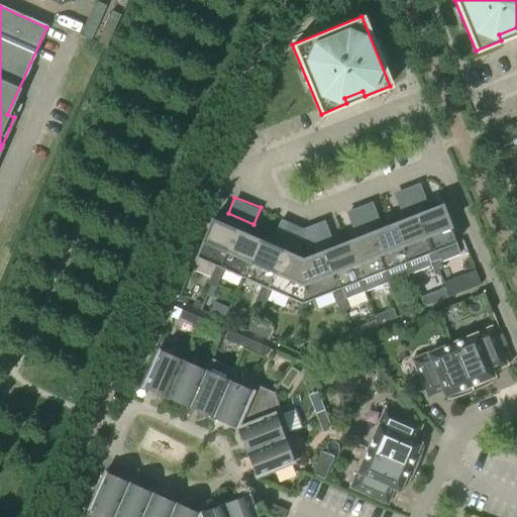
[(430,252),(435,250),(455,243),(440,205),(423,212),(421,206),(414,209),(430,252)]
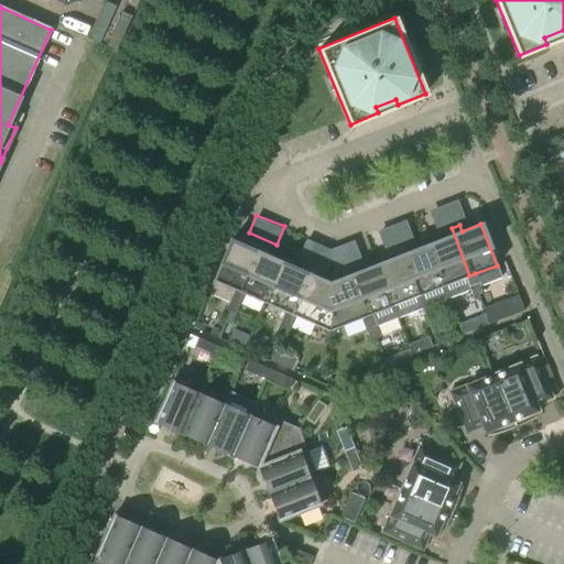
[(446,238),(429,245),(448,297),(469,290),(468,288),(465,278),(469,275),(452,228),(444,231),(446,238)]
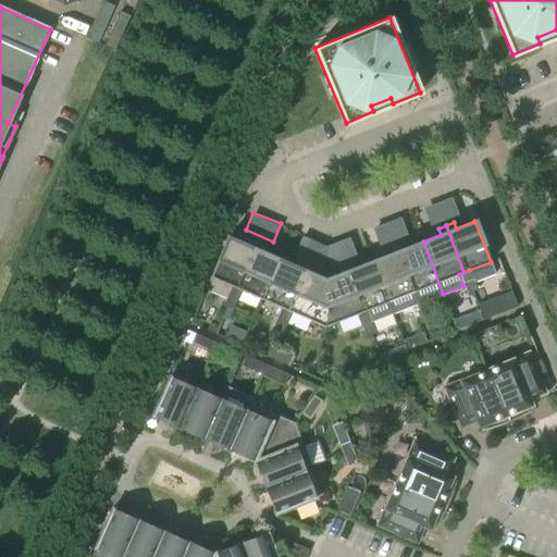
[(246,245),(227,237),(205,289),(225,298),(226,296),(231,286),(236,288),(256,243),(248,239),(246,245)]
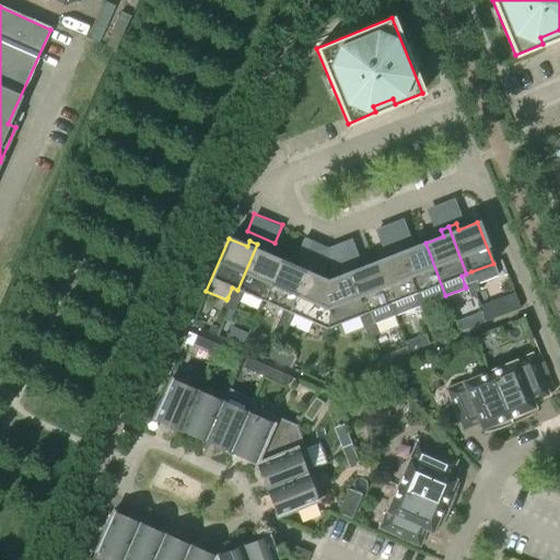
[(405,244),(397,247),(420,306),(445,295),(426,243),(407,251),(405,244)]
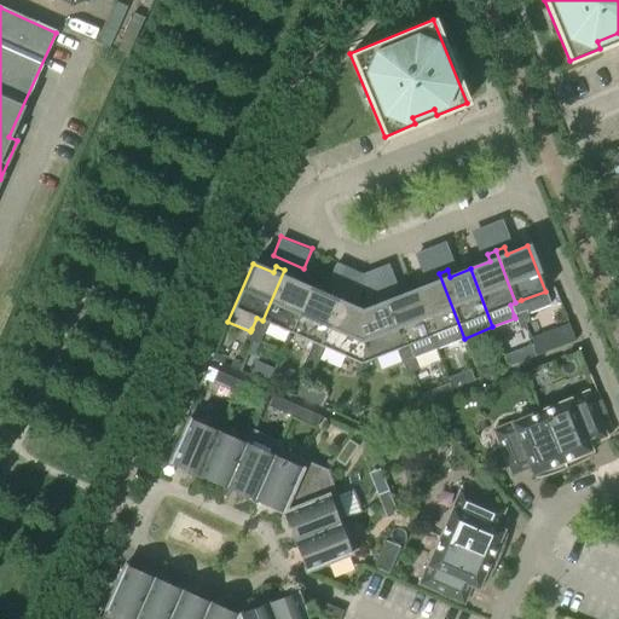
[(293,273),(284,270),(262,320),(267,323),(290,333),(310,289),(290,281),(293,273)]
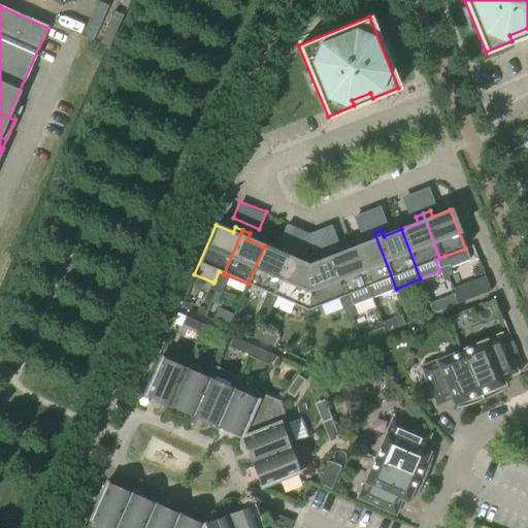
[(369,241),(353,248),(371,298),(396,289),(374,233),(367,235),(369,241)]
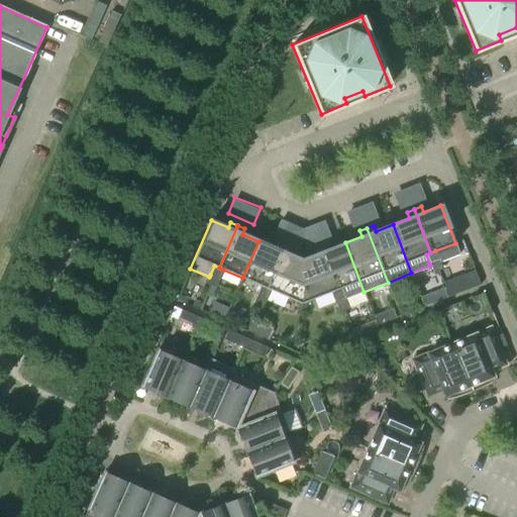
[(242,278),(261,286),(266,289),(284,245),(277,242),(275,248),(259,241),(242,278)]
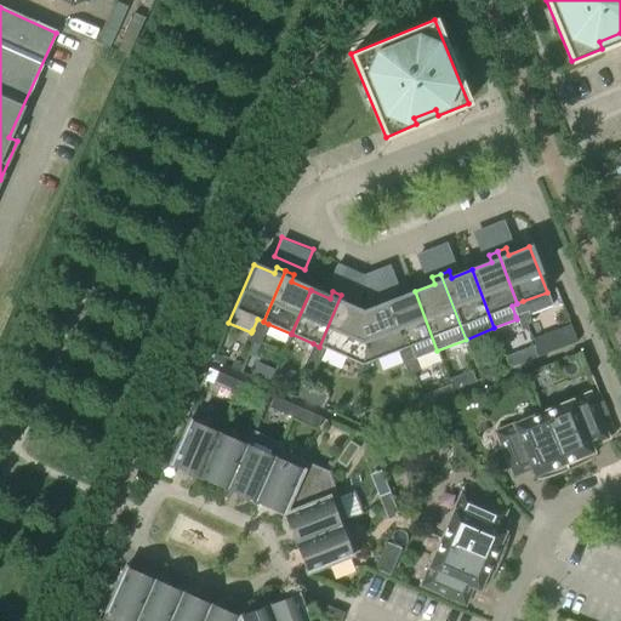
[(392,292),(383,296),(403,348),(398,351),(402,362),(414,357),(415,359),(437,351),(415,291),(394,300),(392,292)]
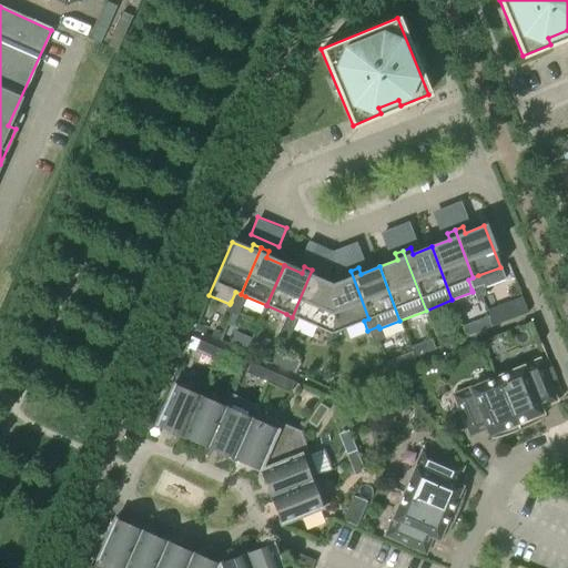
[(292,317),(297,320),(330,334),(331,285),(317,280),(320,273),(312,270),(292,317)]
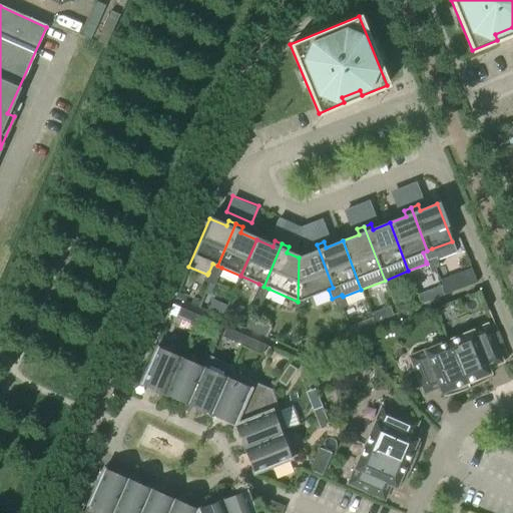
[(298,302),(329,290),(333,288),(317,244),(310,247),(312,252),(299,258),(298,302)]
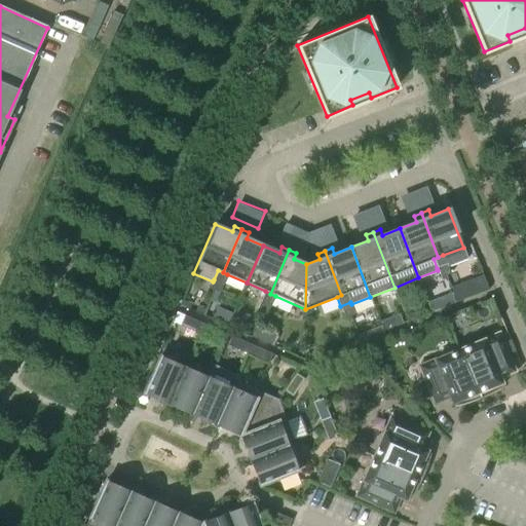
[(434,259),(437,268),(447,264),(443,255),(438,257),(434,259)]
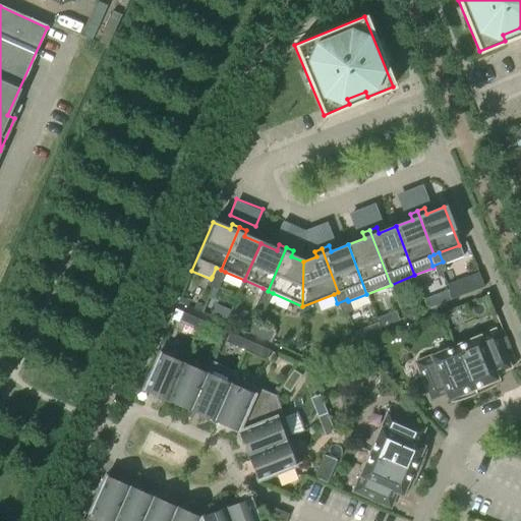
[(446,271),(443,262),(432,266),(433,268),(437,275),(446,271)]
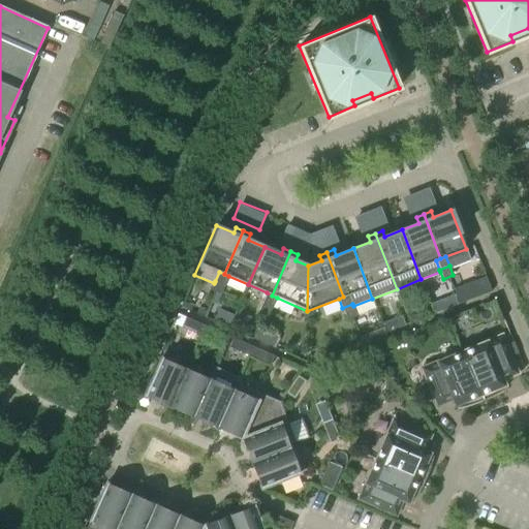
[(228,276),(224,274),(219,272),(215,281),(225,285),(228,276)]
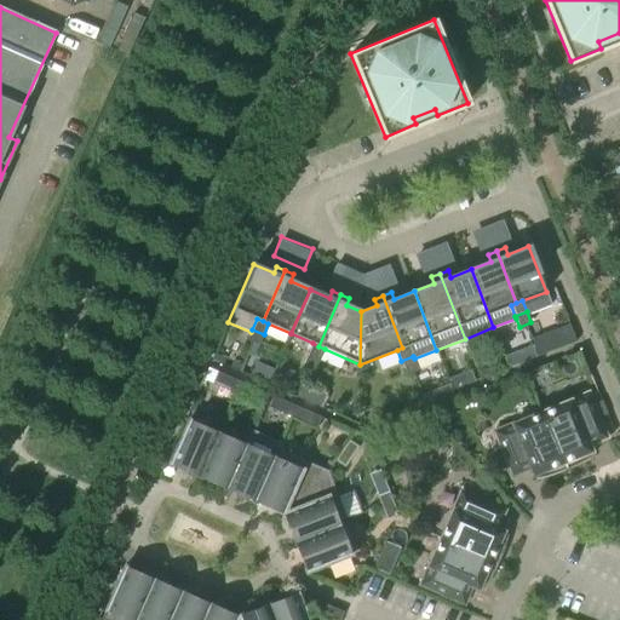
[(247,340),(258,345),(264,334),(252,329),(251,332),(247,340)]
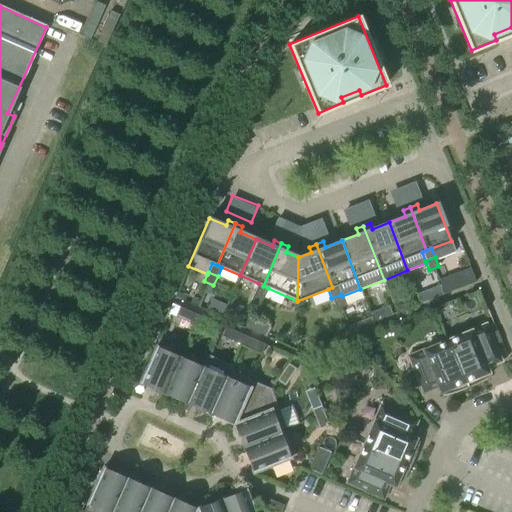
[(268,288),(263,286),(258,283),(253,295),(263,299),(268,288)]
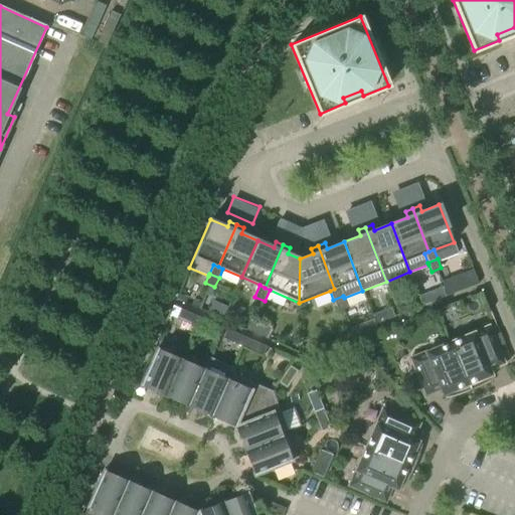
[(430,292),(420,295),(423,305),(433,301),(430,292)]
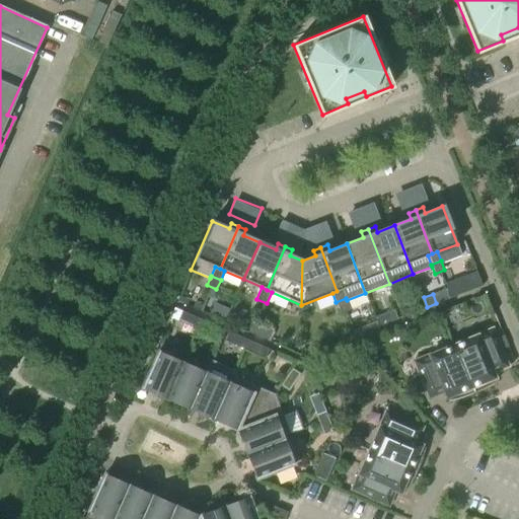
[(346,298),(336,302),(341,313),(350,310),(347,300),(346,298)]
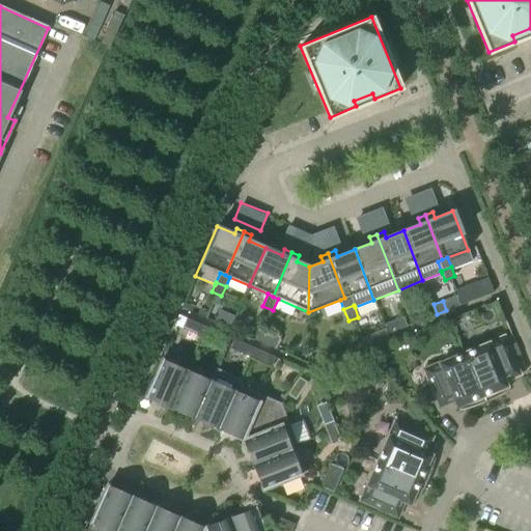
[(273,310),(262,306),(258,315),(269,319),(273,310)]
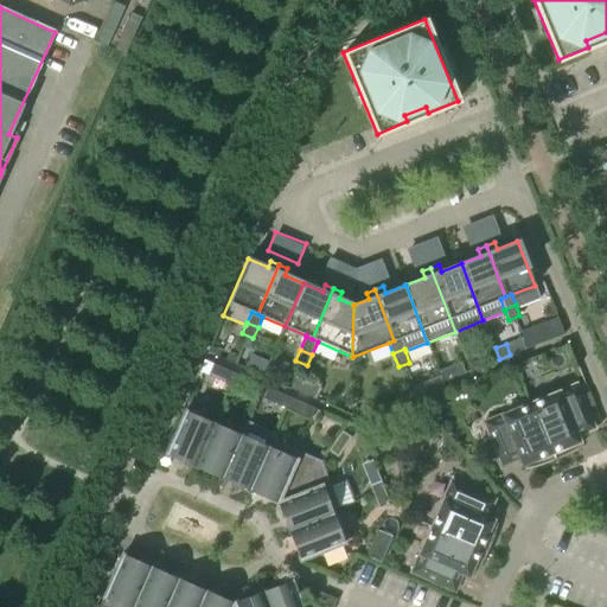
[(227,352),(223,359),(234,363),(236,356),(227,352)]
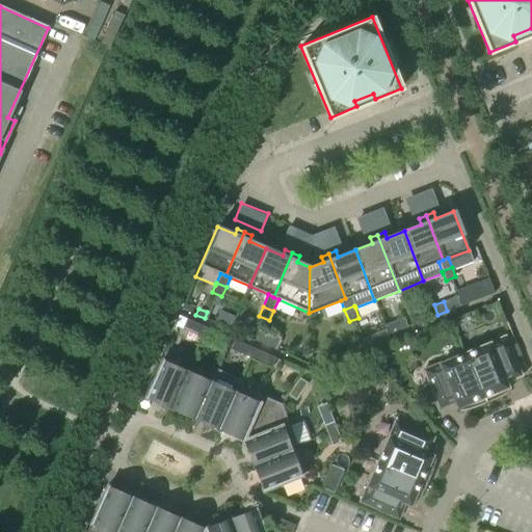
[(407,326),(404,317),(384,323),(388,334),(407,326)]
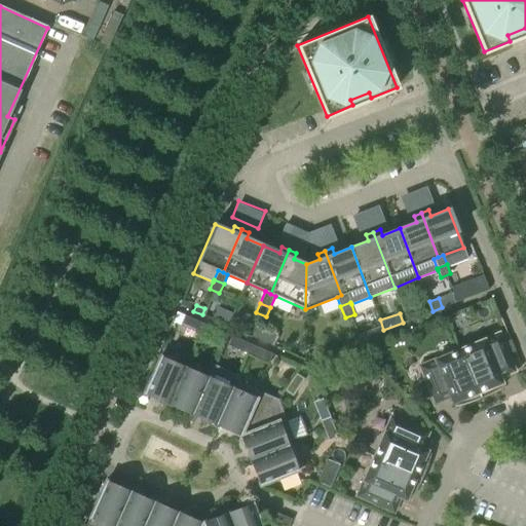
[(199,333),(203,324),(188,317),(184,327),(199,333)]
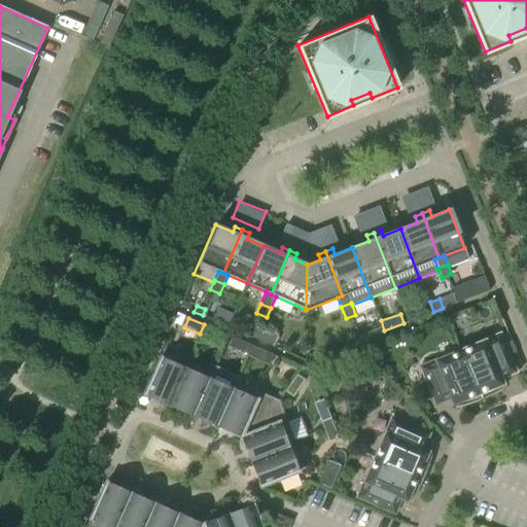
[(218,331),(204,324),(200,334),(214,341),(218,331)]
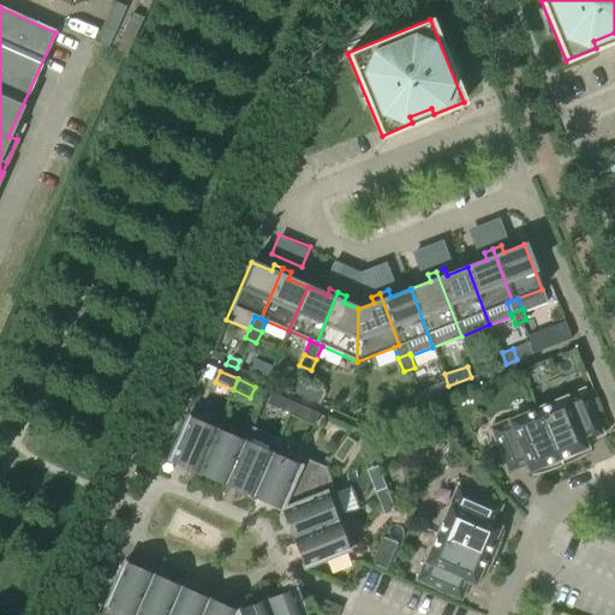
[(299,378),(292,393),(315,402),(322,388),(299,378)]
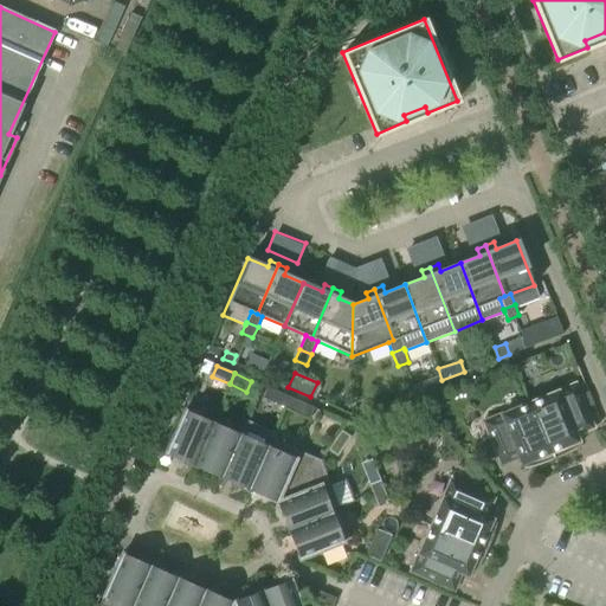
[(437,373),(411,384),(418,400),(444,389),(437,373)]
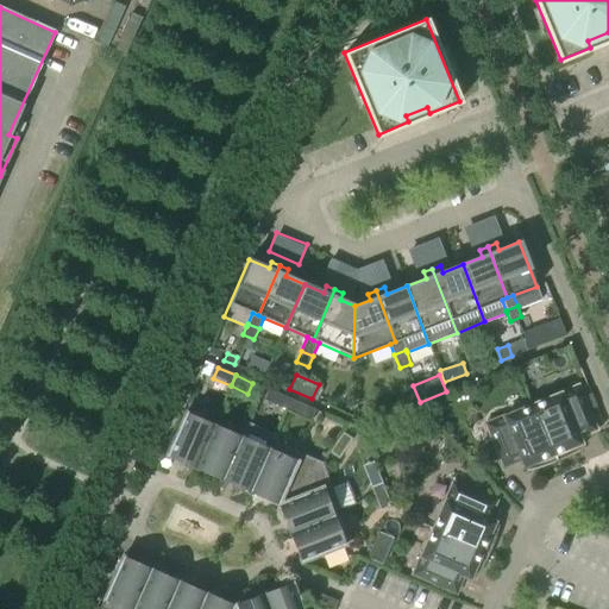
[(577,385),(532,405),(554,462),(565,457),(572,453),(581,449),(581,447),(579,447),(578,444),(581,443),(578,437),(595,429),(577,385)]
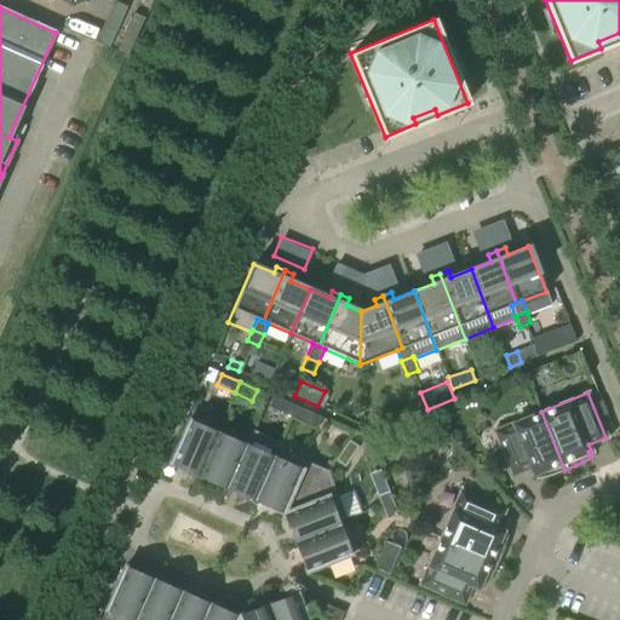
[(291,417),(296,406),(271,396),(267,407),(291,417)]
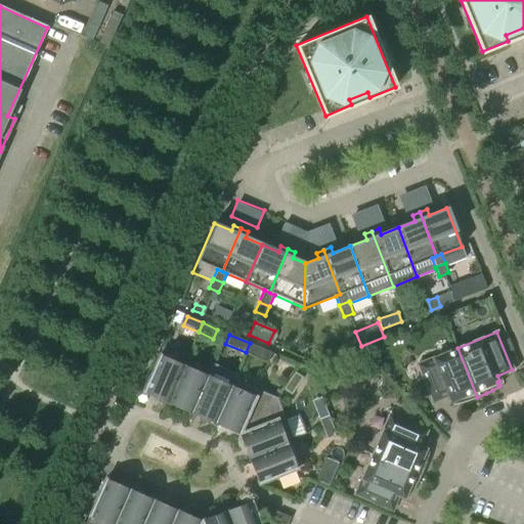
[(373,357),(386,352),(381,340),(367,346),(373,357)]
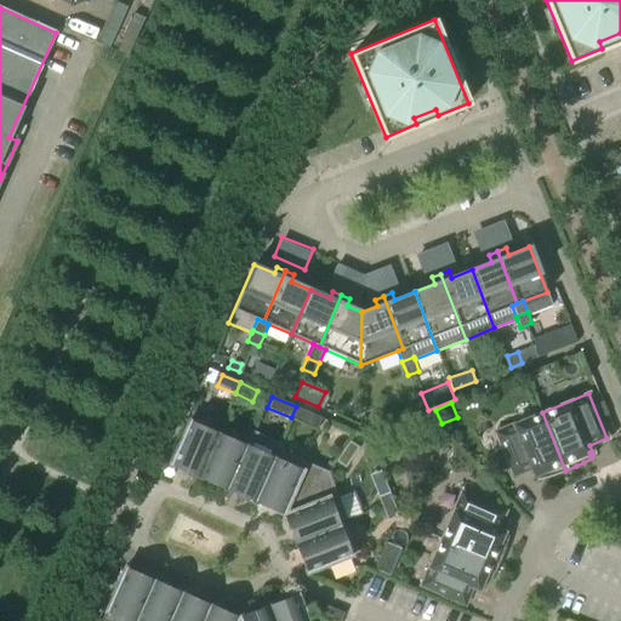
[(296,406),(291,417),(315,428),(320,417),(296,406)]
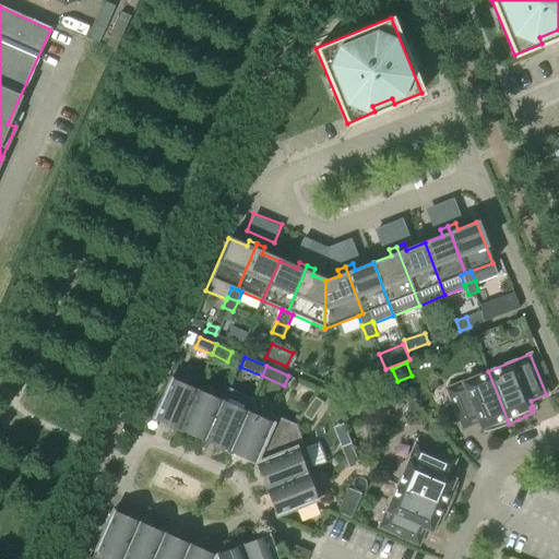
[(509,424),(488,371),(445,389),(462,429),(477,423),(480,428),(483,427),(484,430),(483,431),(483,432),(492,429),(499,428),(509,424)]
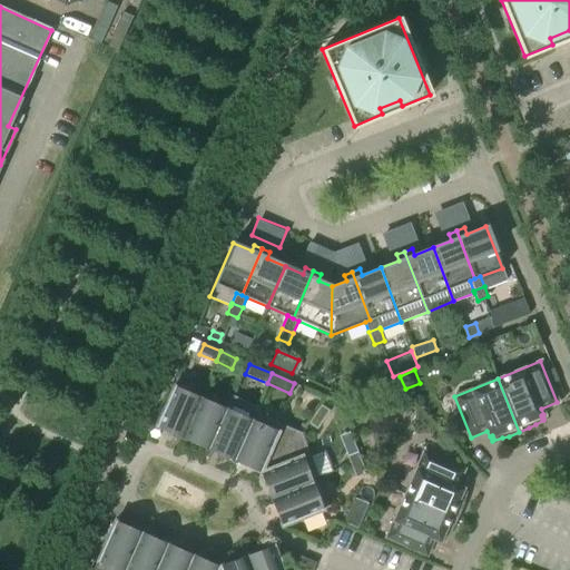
[(183,438),(199,397),(174,386),(156,426),(183,438)]
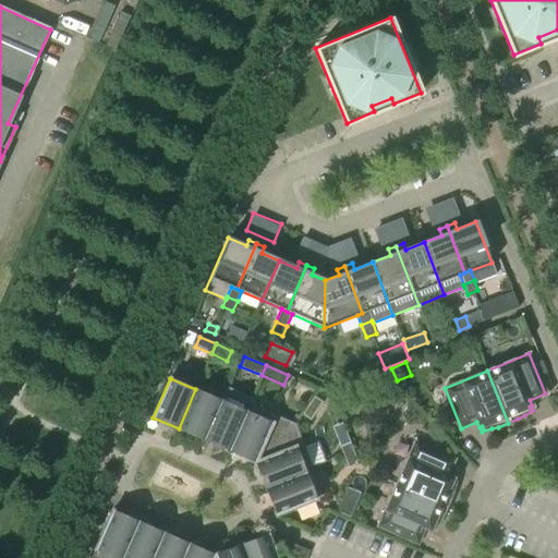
[(346,410),(368,401),(361,383),(338,391),(346,410)]
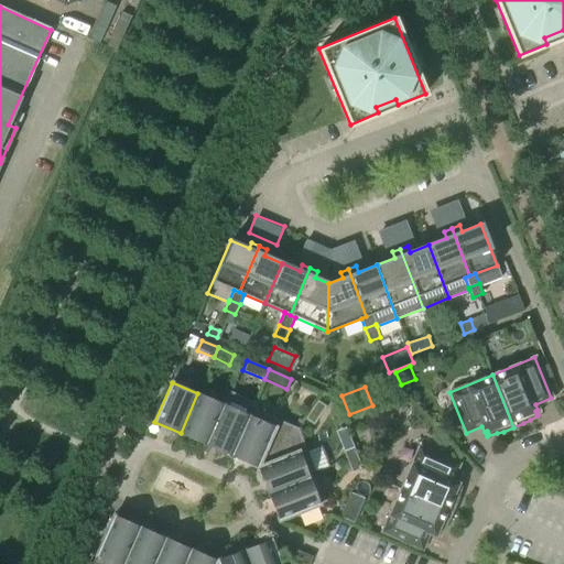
[(223,404),(197,393),(181,433),(206,444),(223,404)]
